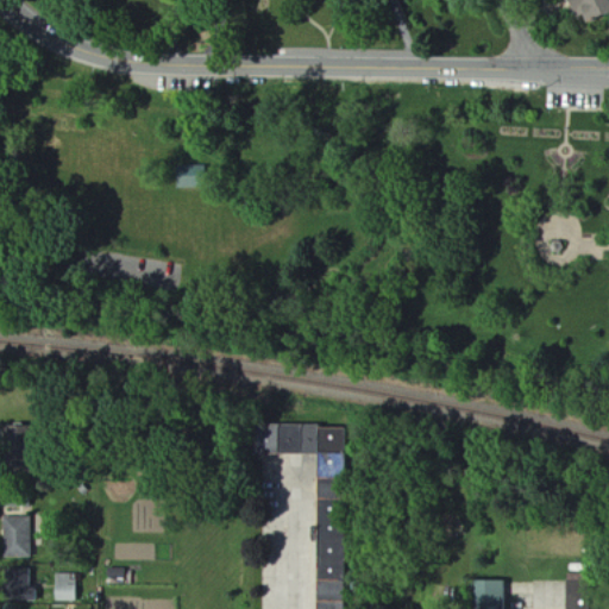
[(581,14),(583,22),(608,12),(608,6),(607,0),(565,0),(572,18),(581,14)]
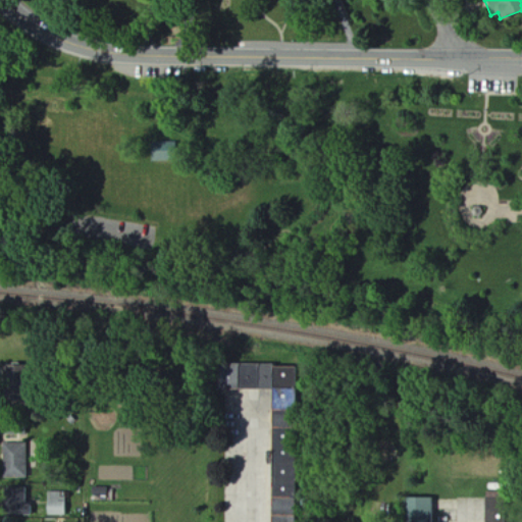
[(219,363),(296,363),(296,521),(273,521),(273,390),(219,390),(219,363)]
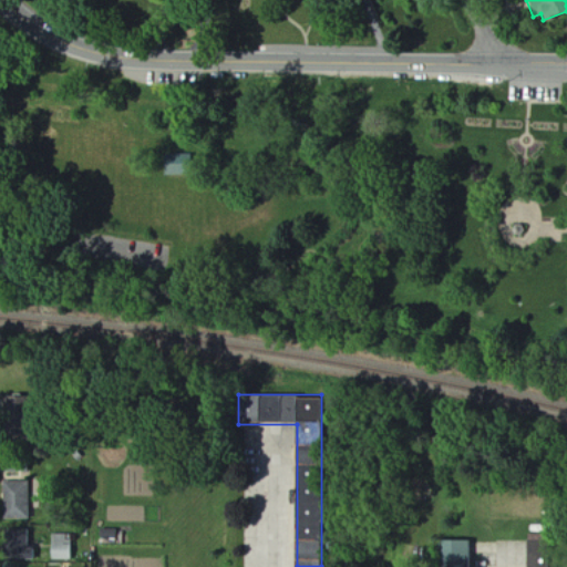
[(6,429),(41,428),(40,398),(6,398),(6,429)]
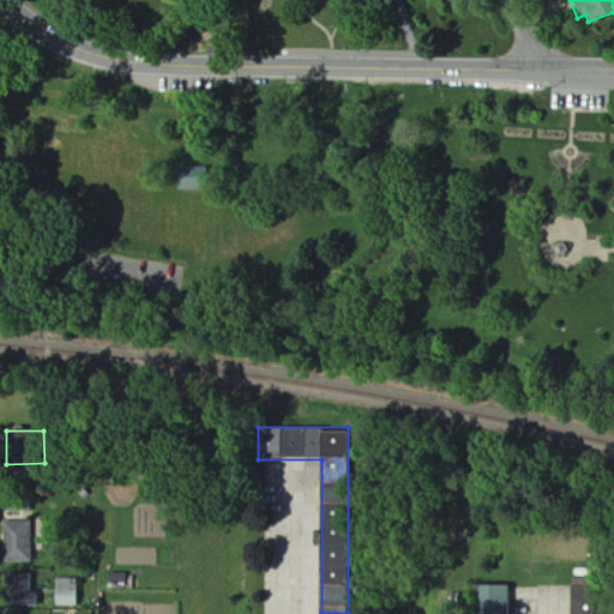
[(7,522),(35,522),(34,563),(6,563),(7,522)]
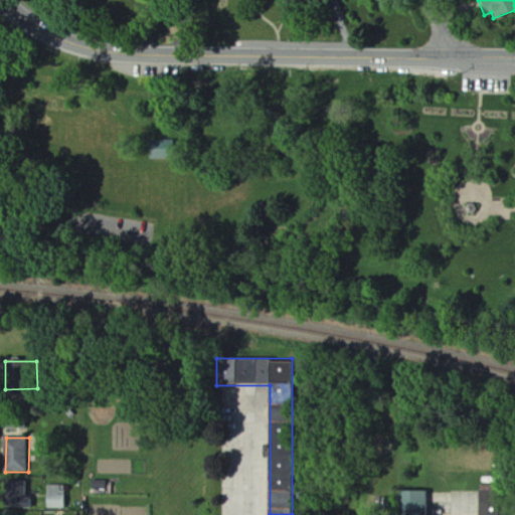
[(27,481),(6,481),(6,507),(33,507),(33,499),(27,499),(27,481)]
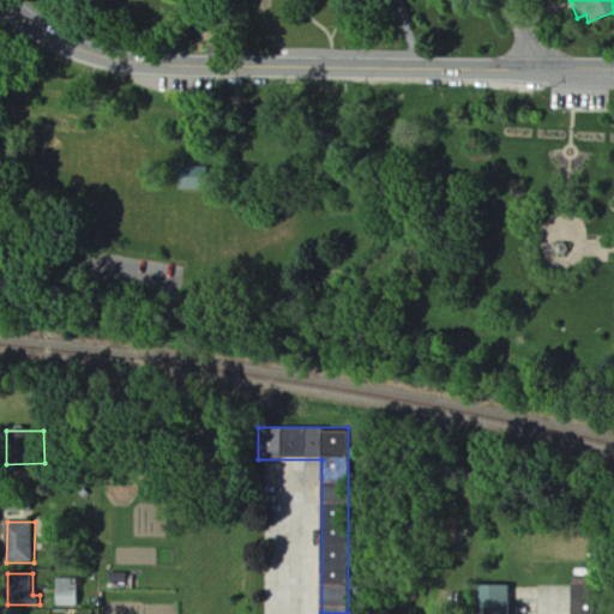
[(110,575),(127,575),(127,584),(110,584),(110,575)]
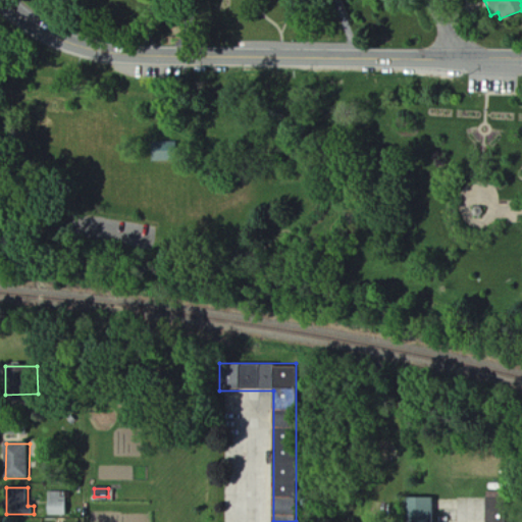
[(49,491),(49,517),(66,516),(66,501),(61,501),(61,491),(49,491)]
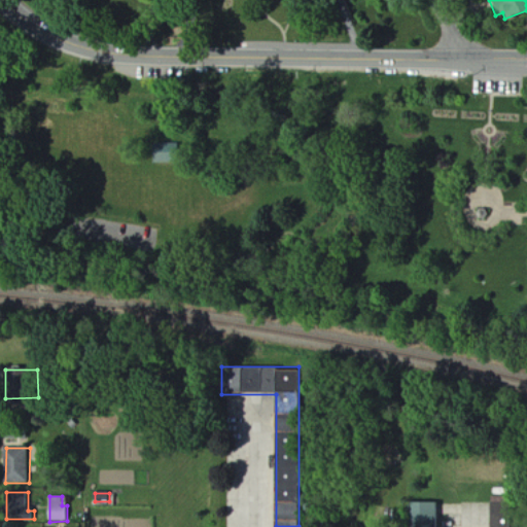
[(437,502),(437,526),(407,526),(407,503),(437,502)]
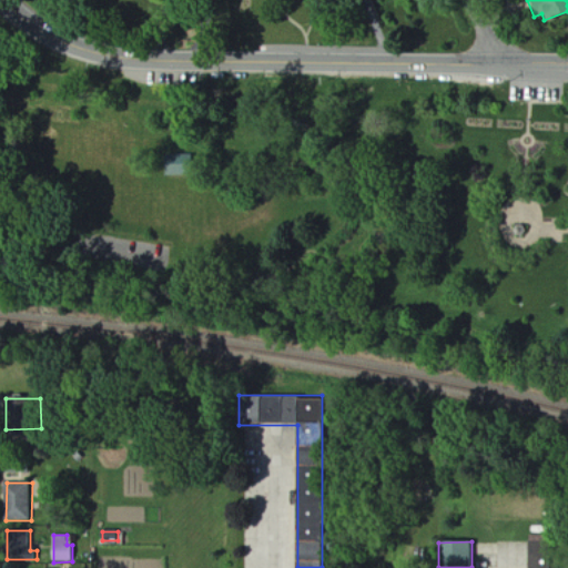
[(527,544),(527,567),(551,567),(551,565),(540,565),(540,544),(527,544)]
